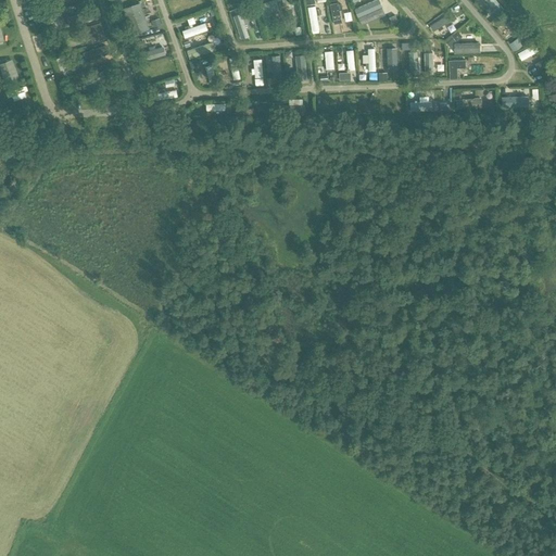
[(269,10),(278,8),(275,0),(274,0),(258,4),(265,27),(274,25),(269,10)]
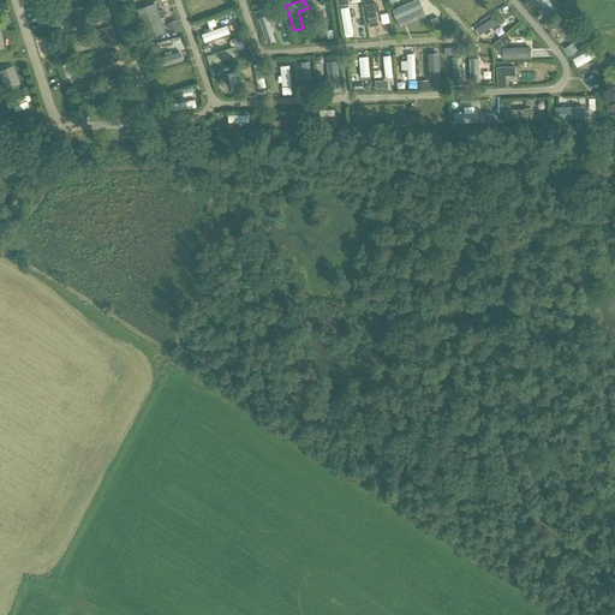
[(535,0),(547,15),(554,9),(547,0),(535,0)]
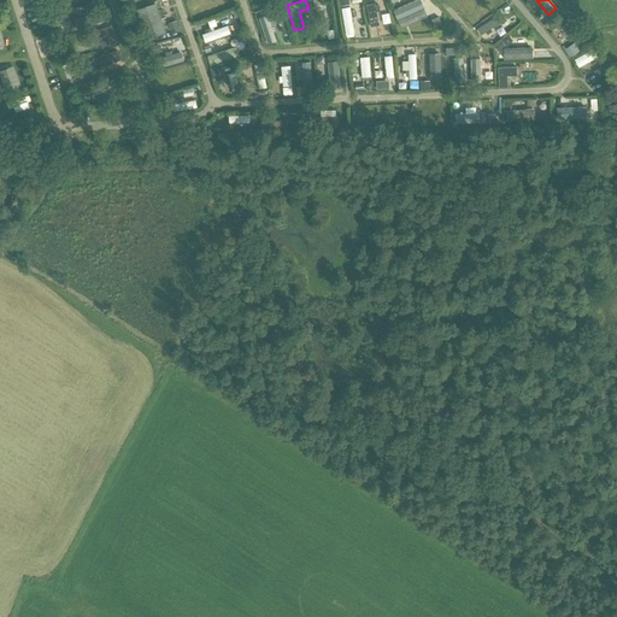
[(376,3),(364,5),(369,27),(380,25),(376,3)]
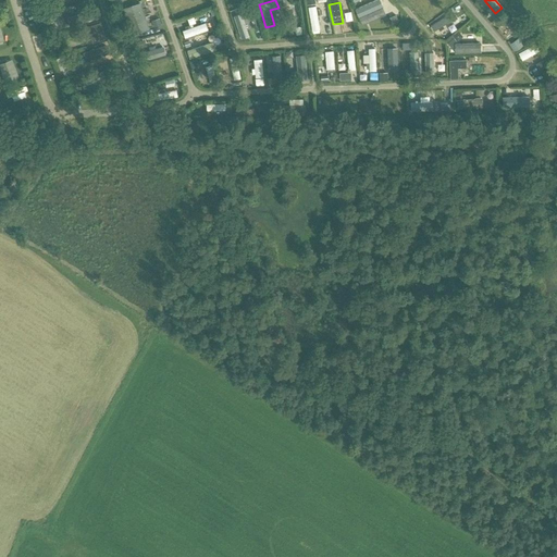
[(141,3),(123,9),(132,36),(150,29),(141,3)]
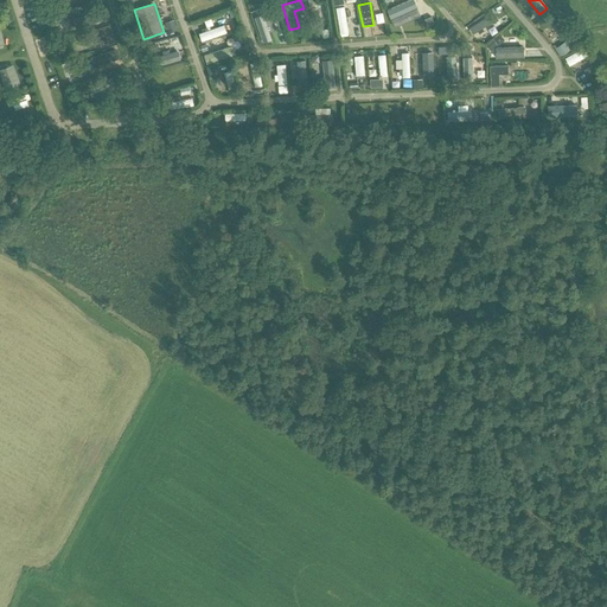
[(250,14),(261,11),(259,4),(248,7),(250,14)]
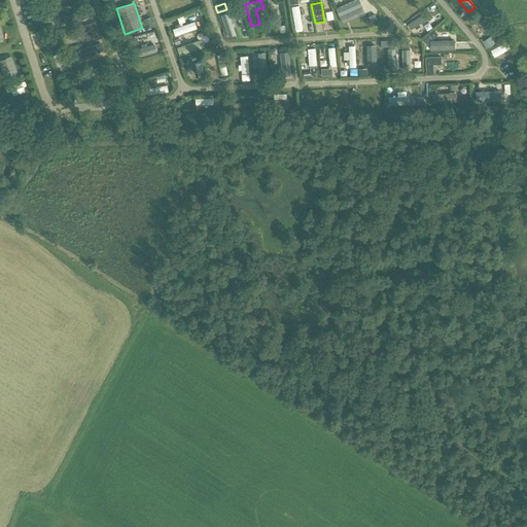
[(181,4),(165,10),(168,16),(184,10),(181,4)]
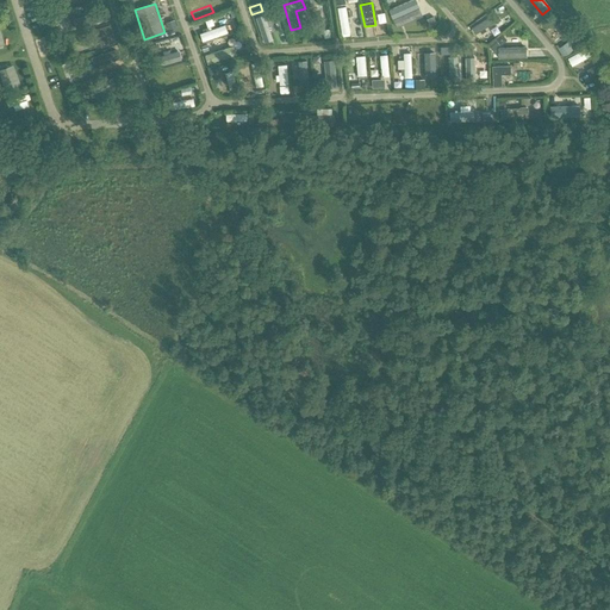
[(348,6),(336,8),(342,37),(352,35),(348,6)]
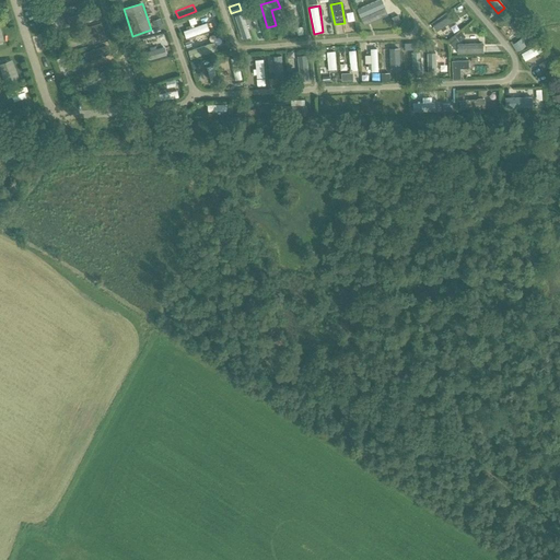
[(398,7),(384,14),(387,22),(403,13),(398,7)]
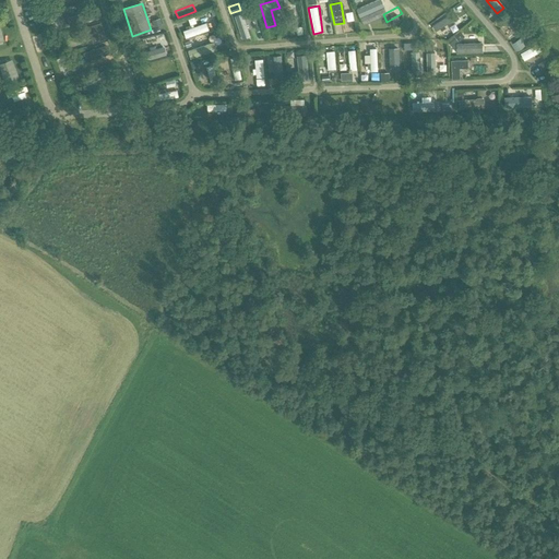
[(516,38),(511,40),(514,49),(523,45),(523,43),(527,40),(516,16),(507,21),(502,13),(495,18),(500,28),(506,26),(509,33),(513,31),(516,38)]
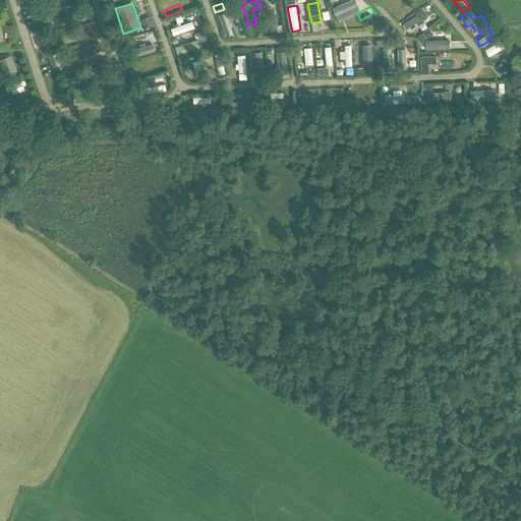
[(194,29),(192,21),(170,29),(173,37),(194,29)]
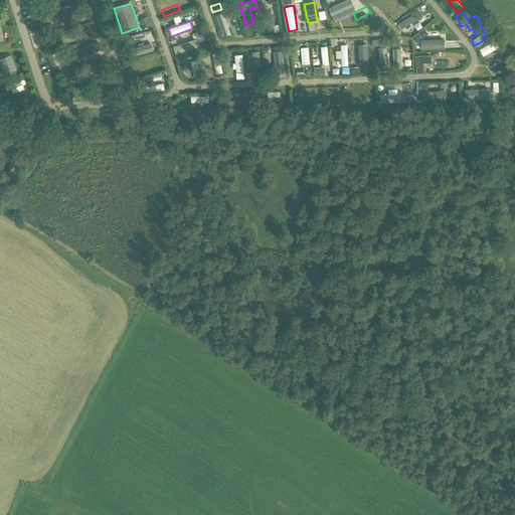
[(371,37),(371,61),(381,61),(381,37),(371,37)]
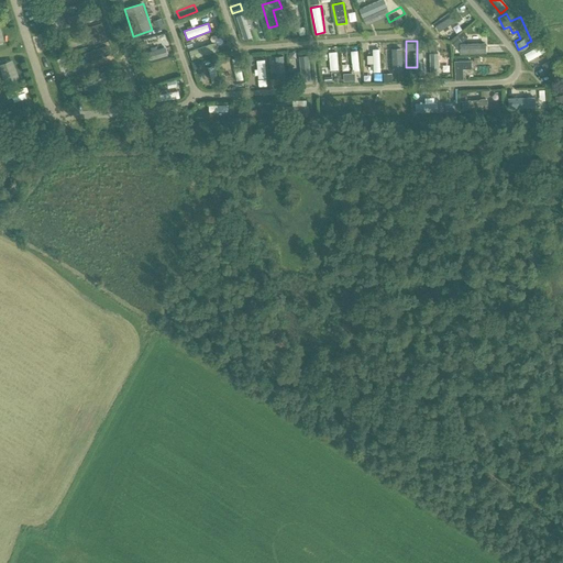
[(525,58),(542,51),(538,43),(521,52),(525,58)]
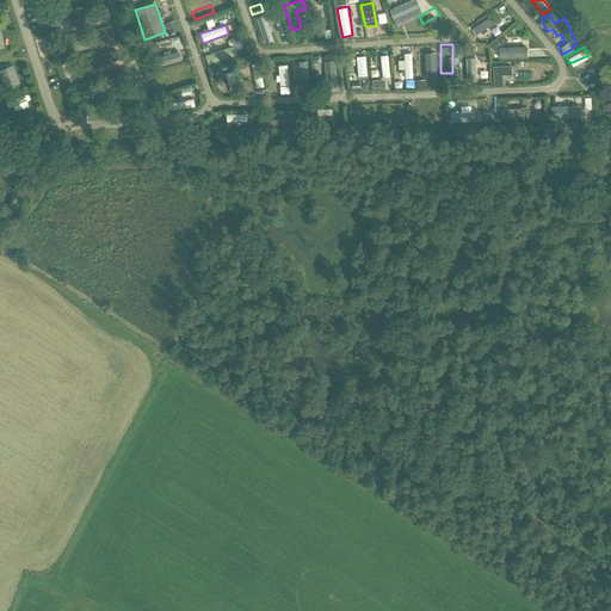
[(116,48),(91,56),(96,68),(119,60),(116,48)]
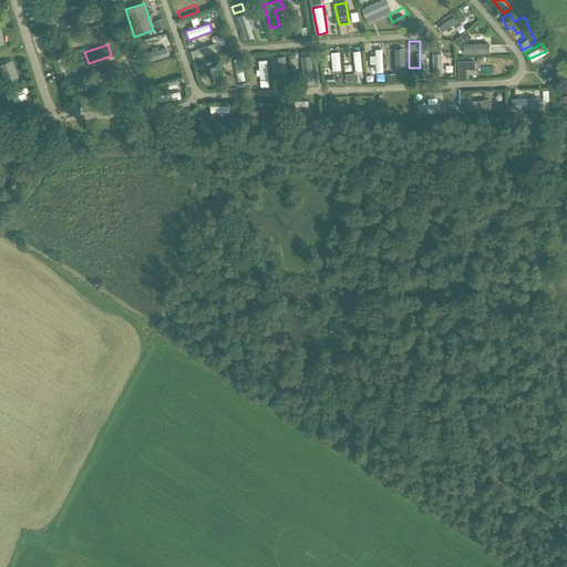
[(167,54),(164,44),(142,53),(146,63),(167,54)]
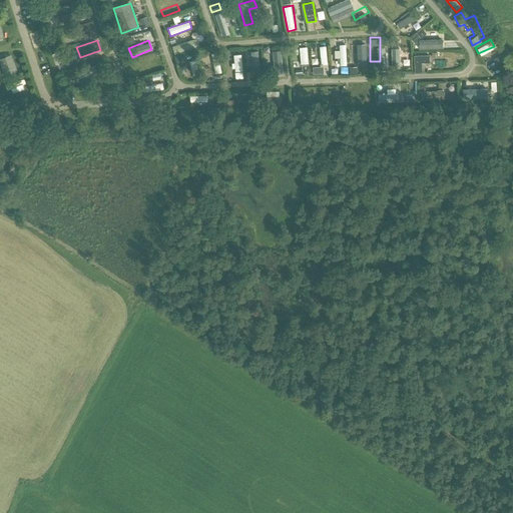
[(195,48),(192,40),(174,47),(176,54),(195,48)]
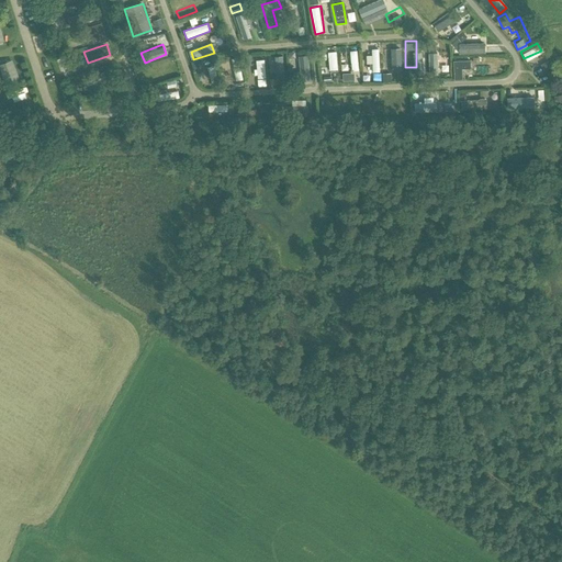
[(485,44),(460,44),(460,55),(485,54),(485,44)]
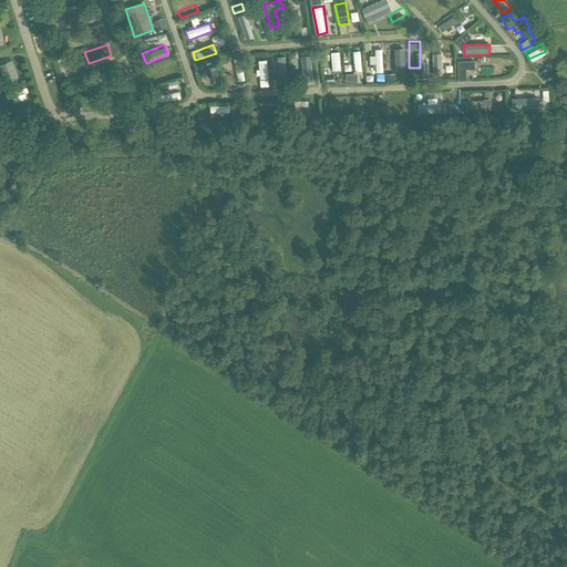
[(405,48),(395,49),(395,73),(405,73),(405,48)]
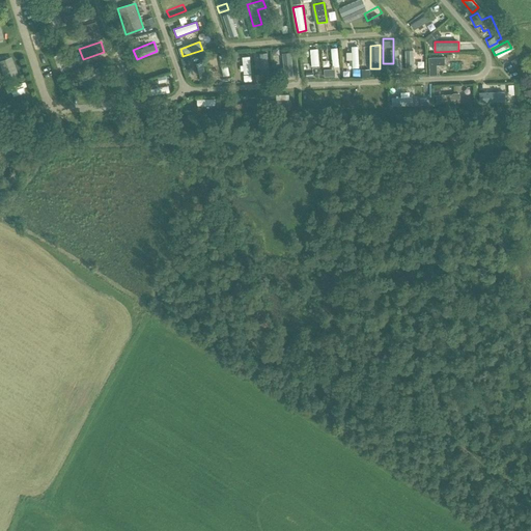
[(203,47),(203,55),(216,56),(216,48),(203,47)]
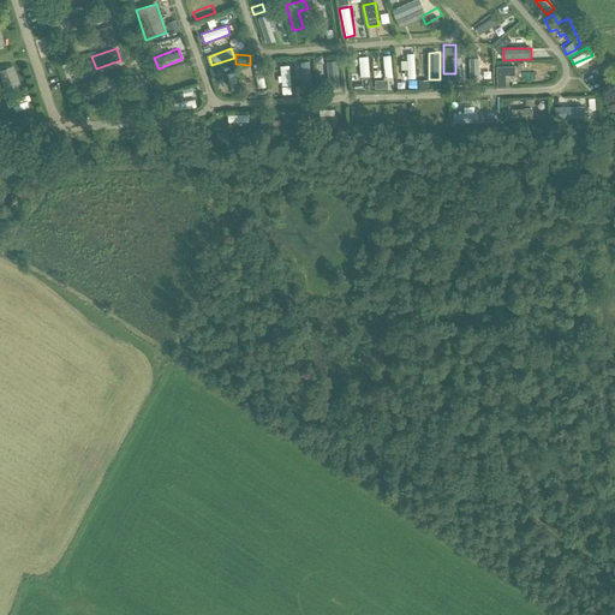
[(371,83),(369,57),(359,58),(362,84),(371,83)]
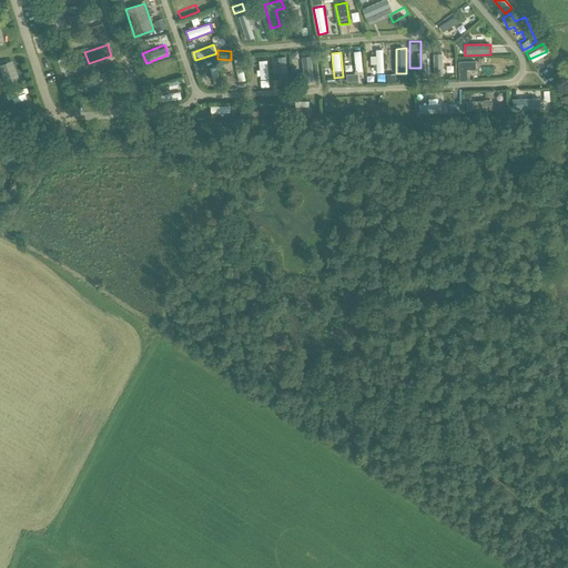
[(242,60),(234,61),(237,83),(245,81),(242,60)]
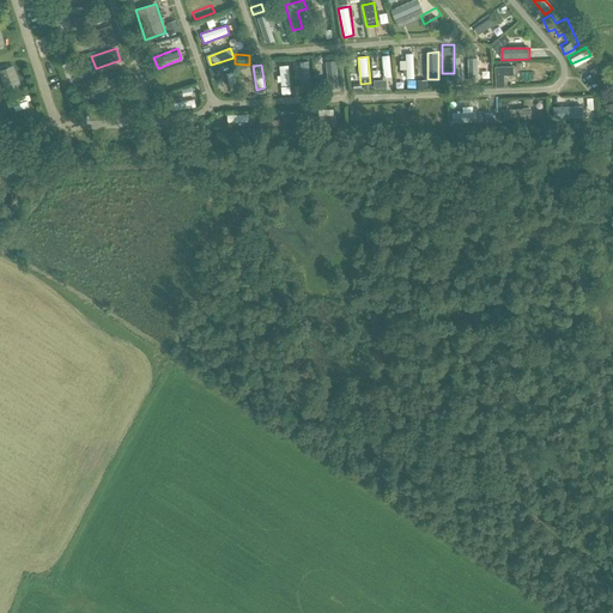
[(290,65),(278,65),(279,95),(291,93),(290,65)]
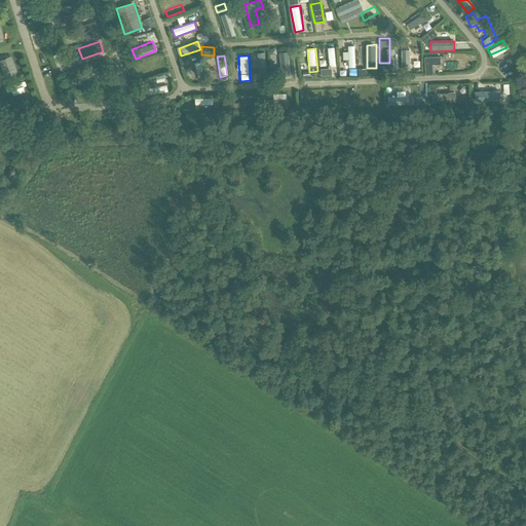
[(440,57),(423,58),(424,75),(433,75),(431,65),(440,65),(440,57)]
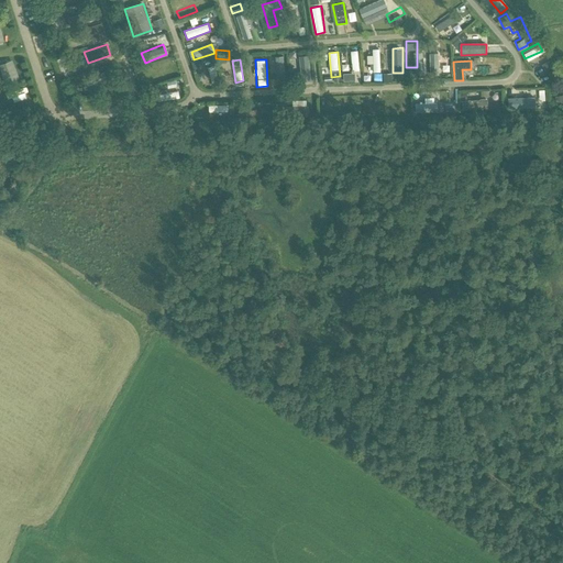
[(216,65),(207,67),(212,87),(220,85),(216,65)]
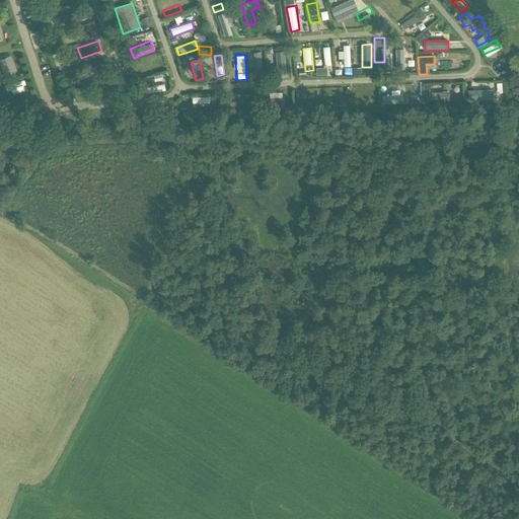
[(493,85),(496,96),(504,94),(501,83),(493,85)]
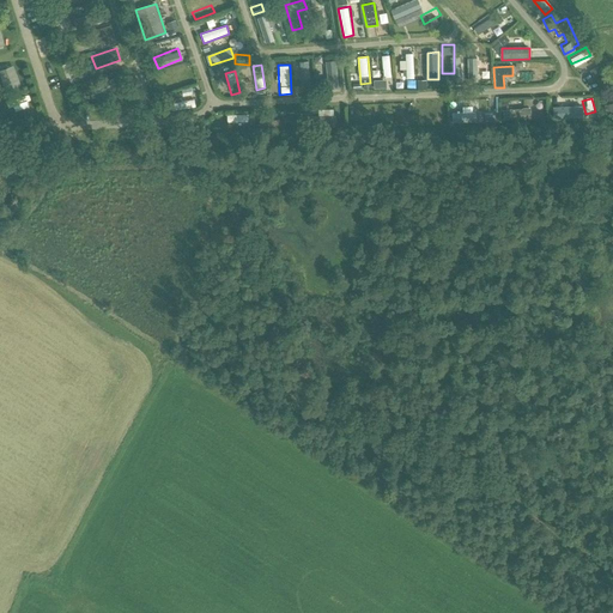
[(359,105),(347,105),(349,117),(359,117),(359,105)]
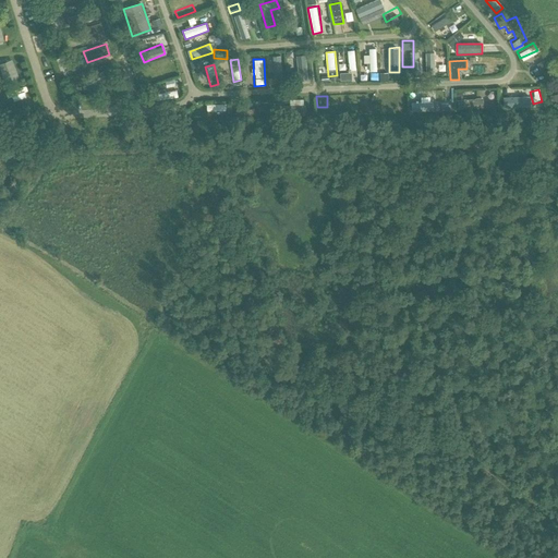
[(483,99),(458,99),(458,109),(483,109),(483,99)]
